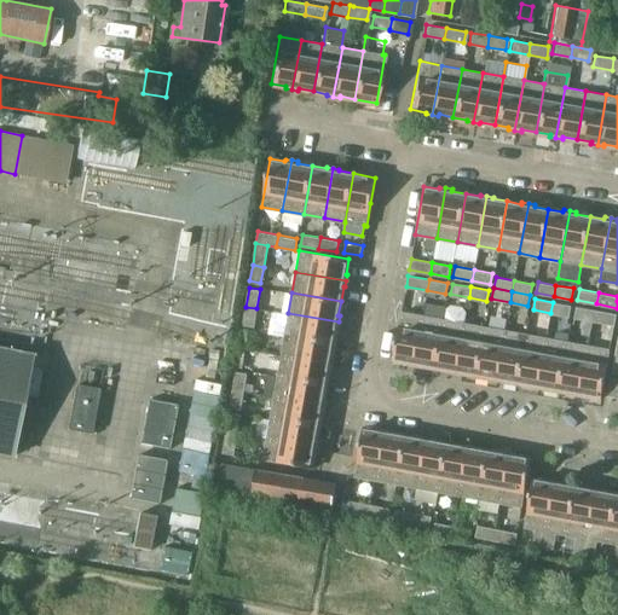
[(423,314),(414,365),(420,366),(421,364),(434,366),(444,318),(443,318),(444,306),(425,302),(423,314)]
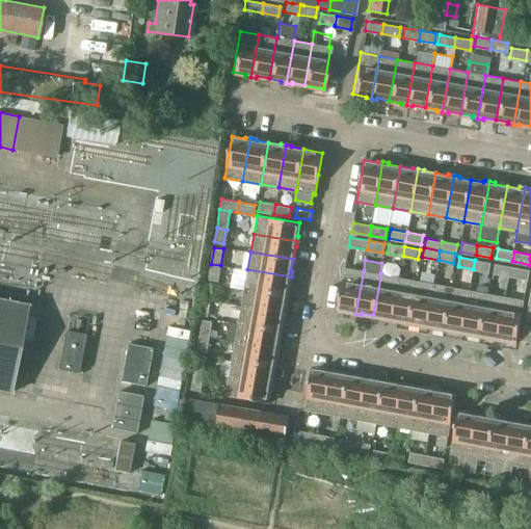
[(381,273),(373,315),(386,317),(386,319),(391,320),(399,276),(400,265),(398,262),(388,260),(383,262),(381,273)]
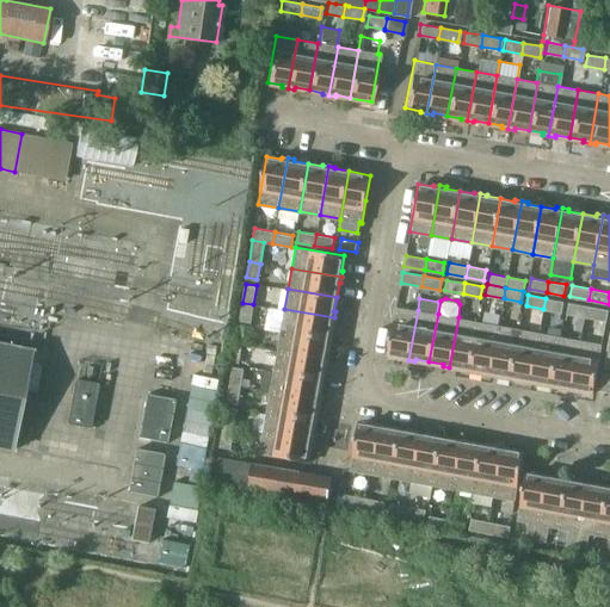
[(564,302),(546,298),(543,309),(561,311),(564,302)]
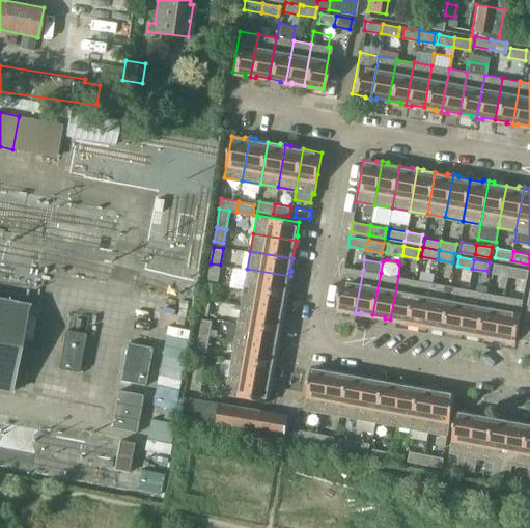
[(509,275),(510,266),(494,262),(493,273),(509,275)]
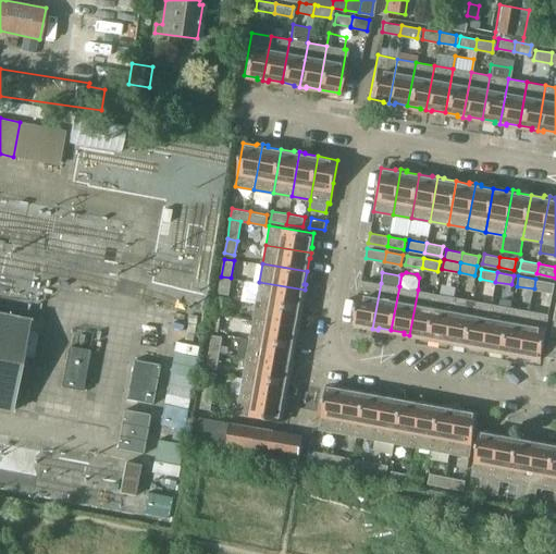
[(219,292),(229,293),(231,278),(221,277),(219,292)]
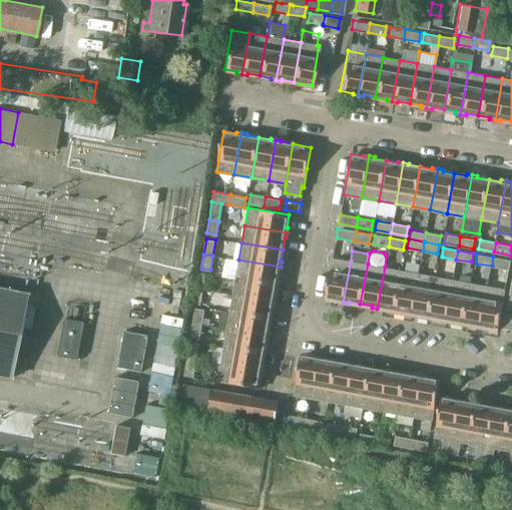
[(510,260),(493,257),(492,266),(508,270),(510,260)]
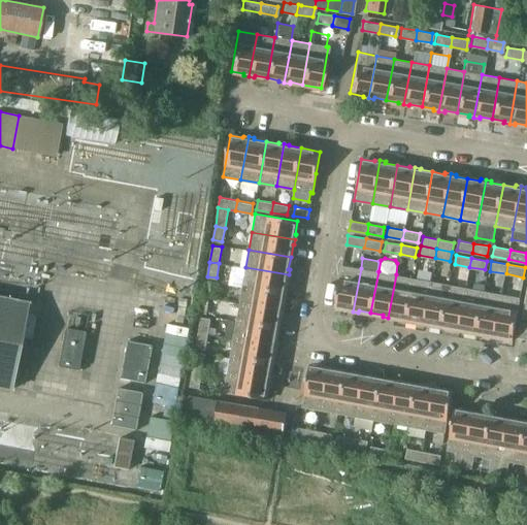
[(342,265),(334,306),(348,308),(348,310),(353,312),(361,268),(342,265)]
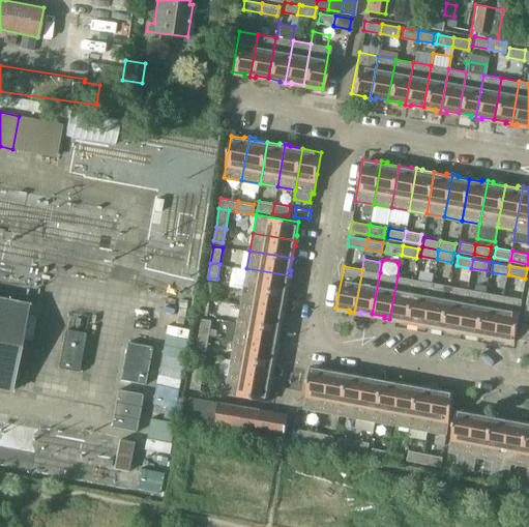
[(246,268),(243,286),(285,293),(288,281),(289,282),(290,275),(246,268)]
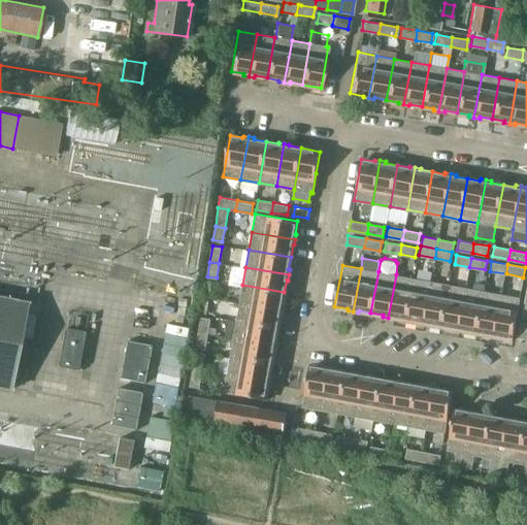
[(396,274),(388,318),(394,319),(394,317),(406,319),(414,277),(396,274)]
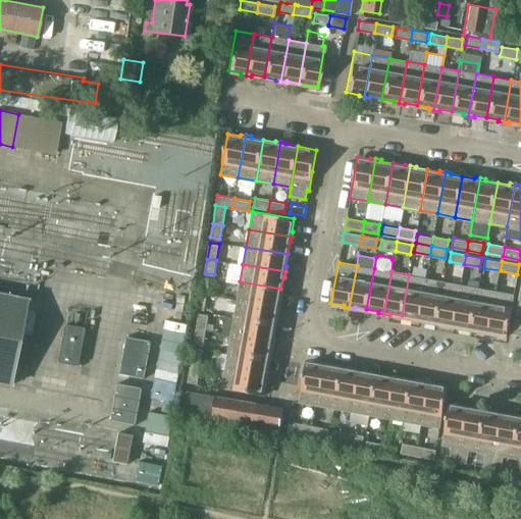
[(409,274),(402,315),(413,317),(413,319),(418,320),(426,277),(409,274)]
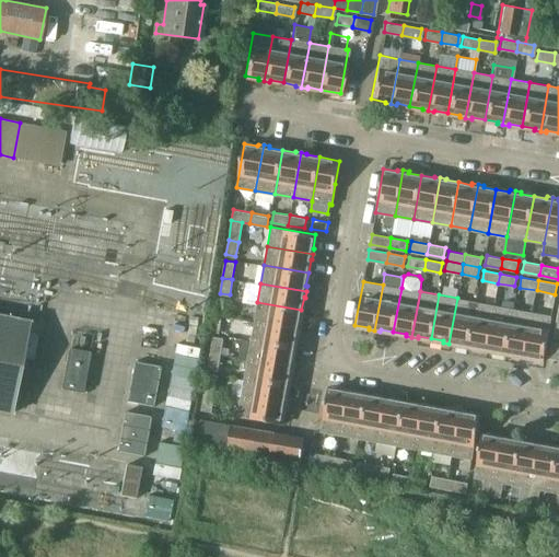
[(214,297),(211,314),(221,316),(224,299),(214,297)]
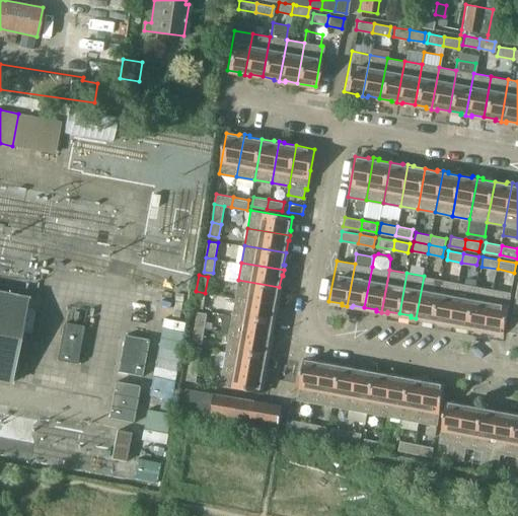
[(424,276),(416,318),(422,319),(422,317),(434,319),(441,280),(424,276)]
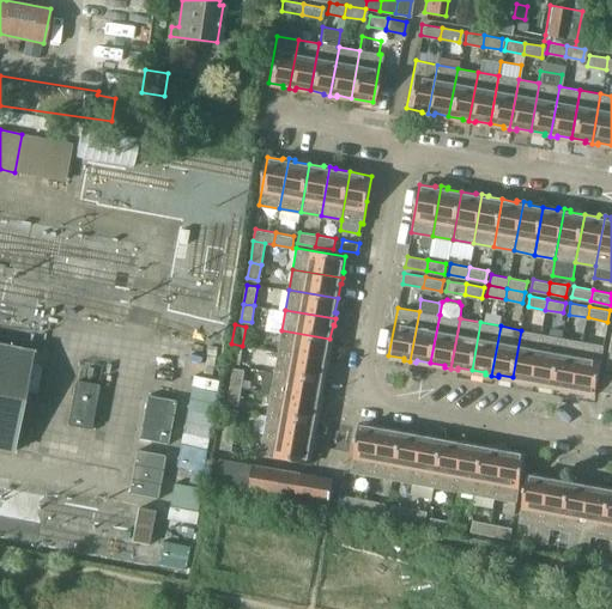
[(541,334),(532,383),(539,384),(539,383),(553,385),(562,338),(563,330),(551,328),(550,335),(541,334)]
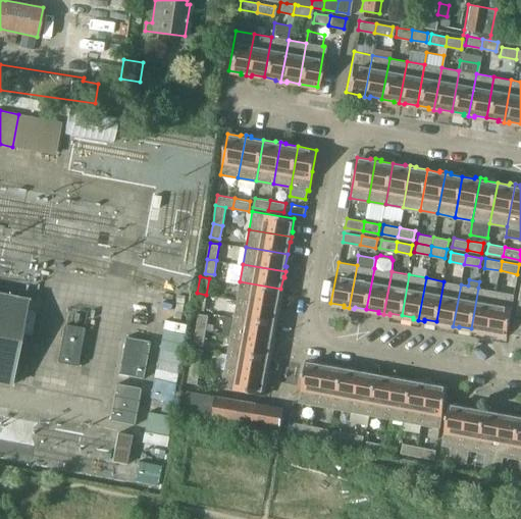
[(240,281),(237,299),(279,307),(280,302),(280,301),(278,301),(280,289),(240,281)]
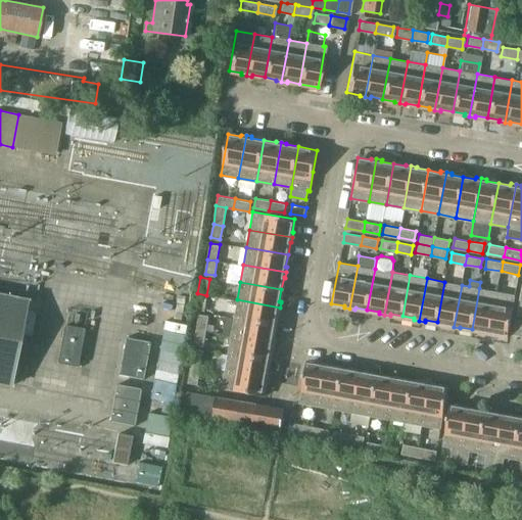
[(444,282),(437,322),(448,325),(448,326),(454,327),(462,285),(444,282)]
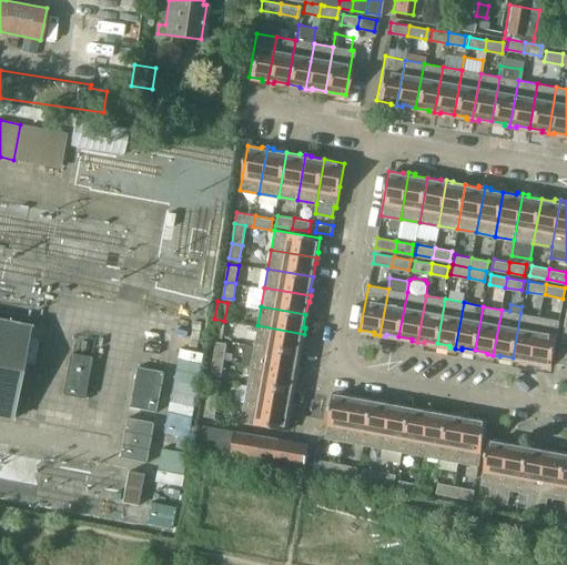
[(539,316),(532,362),(537,363),(537,362),(552,364),(559,320),(560,311),(549,309),(547,318),(539,316)]
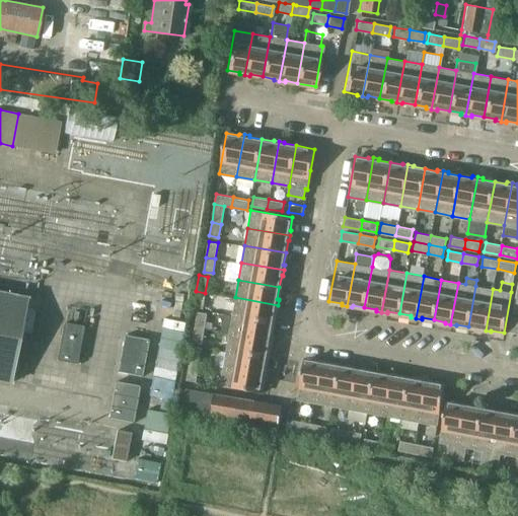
[(475,286),(468,326),(481,328),(479,329),(486,330),(493,289),(475,286)]
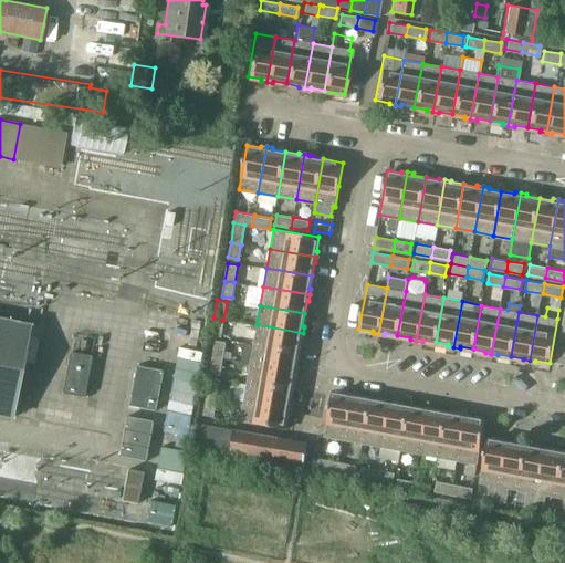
[(0,414),(11,416),(29,323),(0,318),(0,414)]
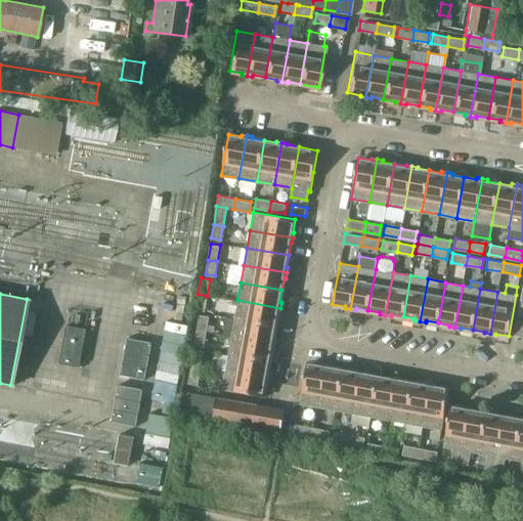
[(205,310),(207,296),(198,294),(195,308),(205,310)]
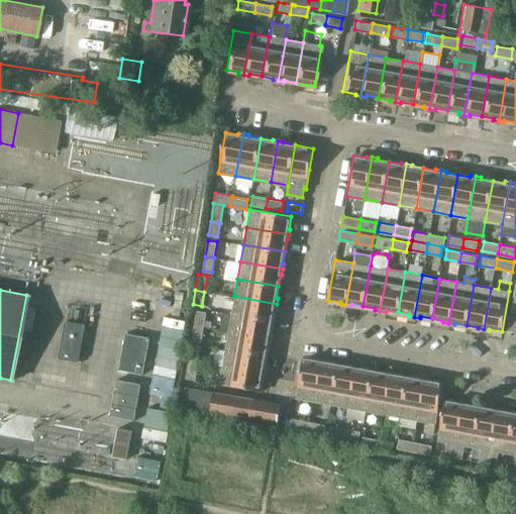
[(234,296),(231,313),(272,320),(274,309),(276,309),(277,304),(234,296)]
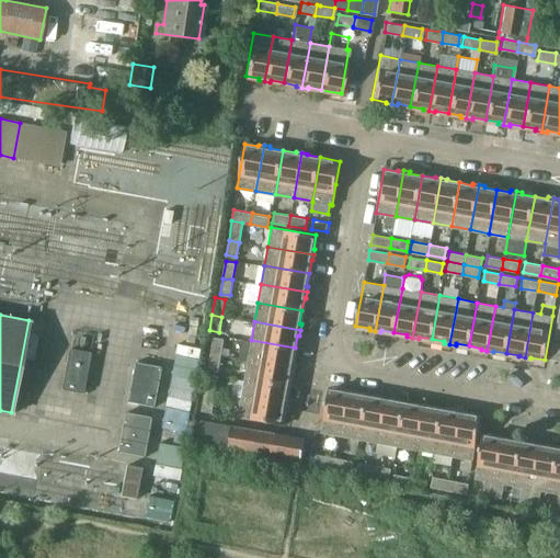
[(213,337),(210,352),(220,354),(224,338),(213,337)]
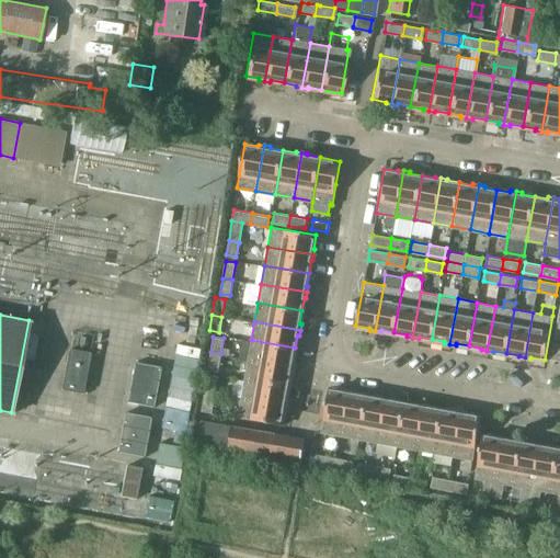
[(242,339),(239,357),(248,360),(294,367),(295,362),(293,361),(295,348),(251,340),(242,339)]
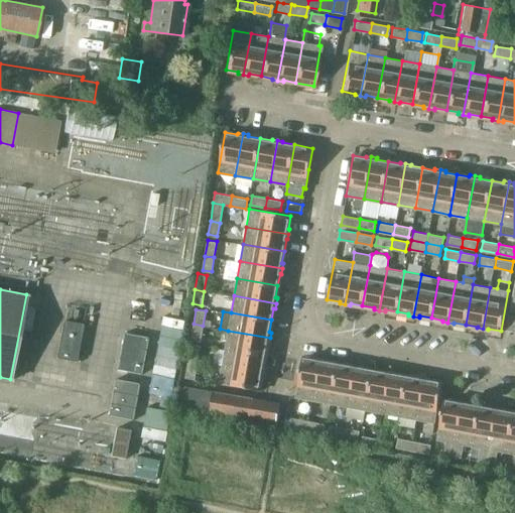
[(514,315),(509,314),(506,330),(514,331),(514,315)]
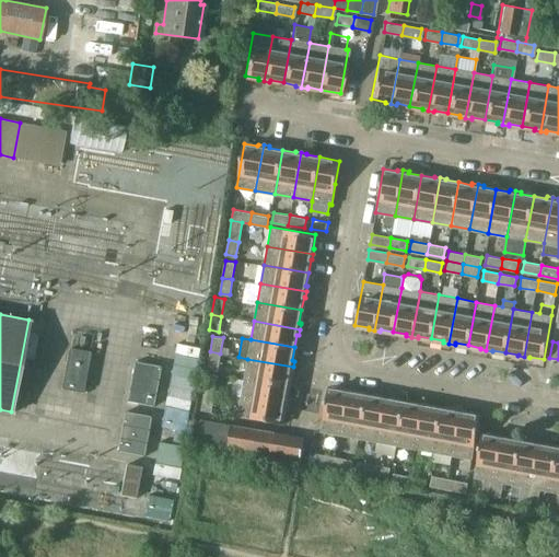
[(60,387),(61,387),(80,392),(82,391),(89,351),(89,350),(69,347),(68,348),(60,387)]
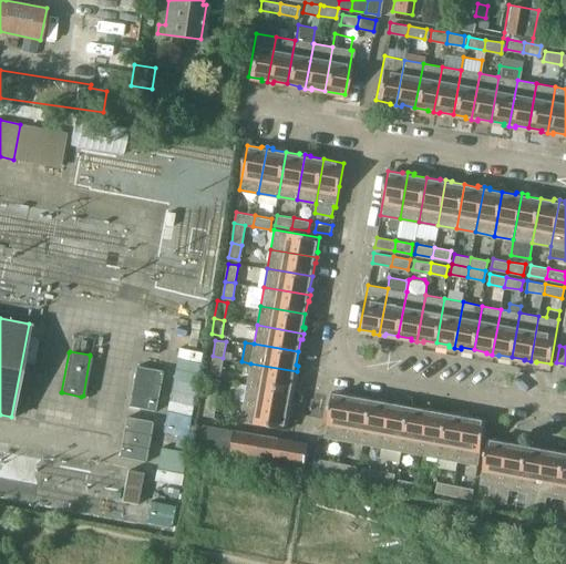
[(213,356),(211,373),(220,375),(223,358),(213,356)]
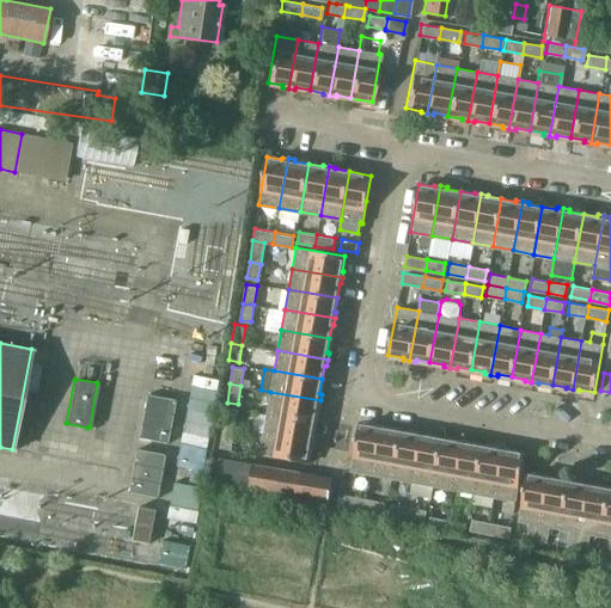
[(270,392),(267,412),(315,421),(317,406),(319,406),(321,400),(270,392)]
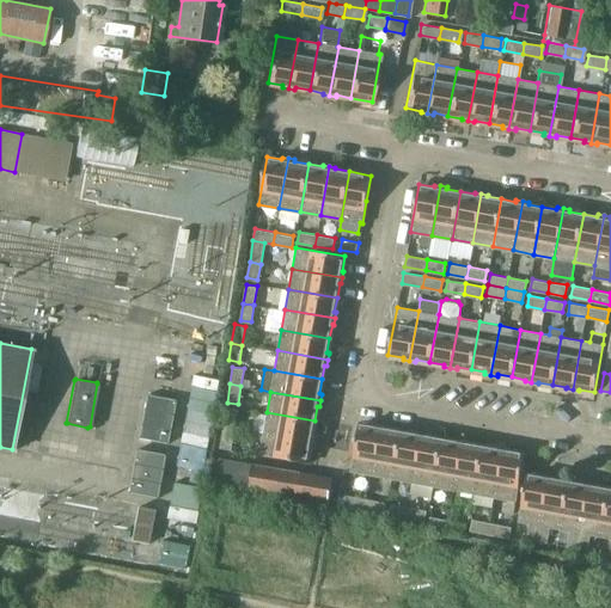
[(145,393),(136,437),(166,442),(175,399),(145,393)]
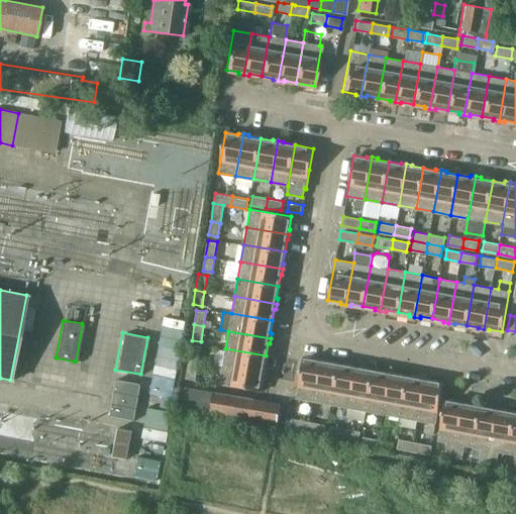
[(191,344),(189,358),(198,361),(201,345),(191,344)]
